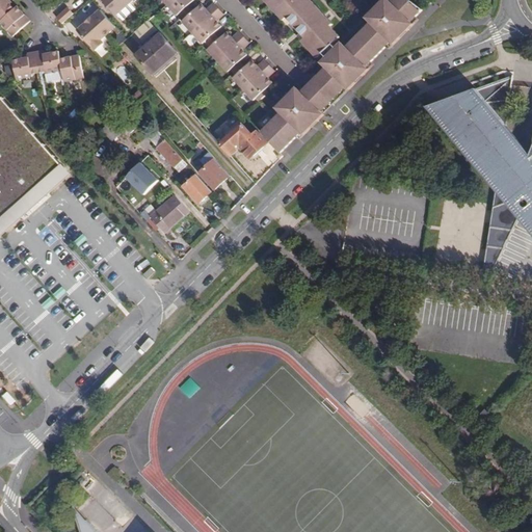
[(0,0),(0,20),(16,40),(32,25),(20,10),(16,14),(11,8),(14,6),(10,3),(8,4),(6,2),(7,0),(0,0)]
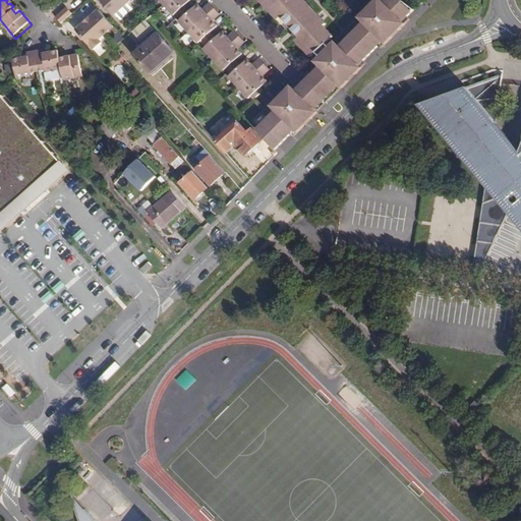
[(132,0),(101,0),(115,16),(123,9),(132,0)]
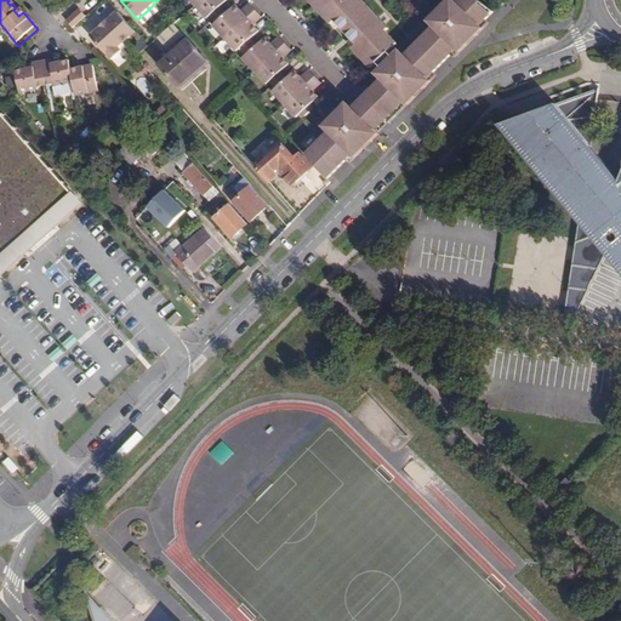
[(200,0),(195,5),(208,18),(210,16),(214,18),(222,11),(218,9),(221,6),(227,0),(200,0)]
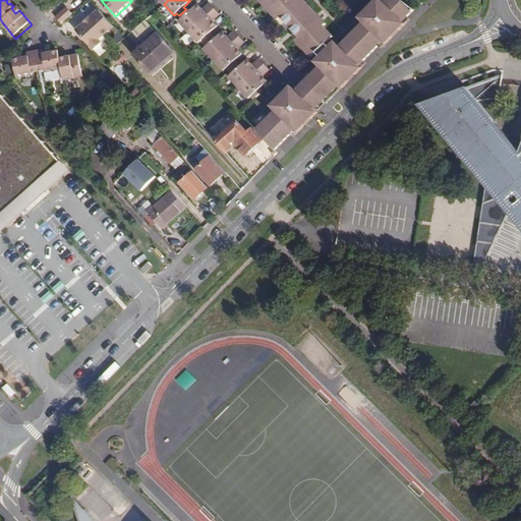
[(316,52),(327,44),(334,37),(325,26),(327,24),(304,0),(259,0),(274,15),(277,12),(280,15),(277,18),(289,32),(292,29),(299,37),(296,40),(298,42),(301,40),(304,43),(301,46),(311,57),(316,52)]
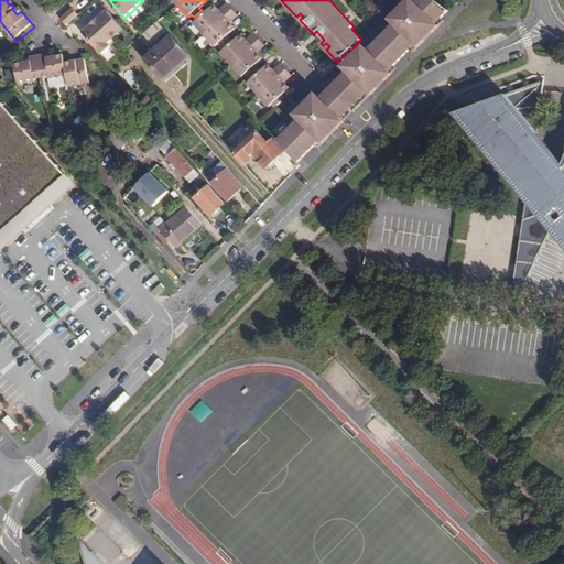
[(358,51),(347,62),(353,66),(347,72),(371,96),(392,74),(389,71),(394,66),(398,68),(413,53),(410,50),(415,45),(418,47),(440,25),(436,23),(442,18),(448,11),(437,0),(436,1),(434,0),(418,0),(415,2),(410,8),(405,3),(394,13),(400,18),(394,24),(368,51),(362,56),(358,51)]
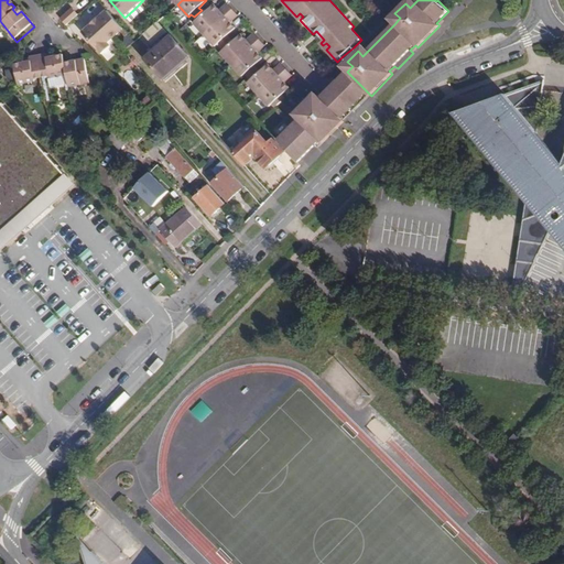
[(202,11),(202,10),(194,17),(197,21),(194,23),(204,34),(232,9),(228,3),(219,11),(215,4),(206,12),(204,14),(202,11)]
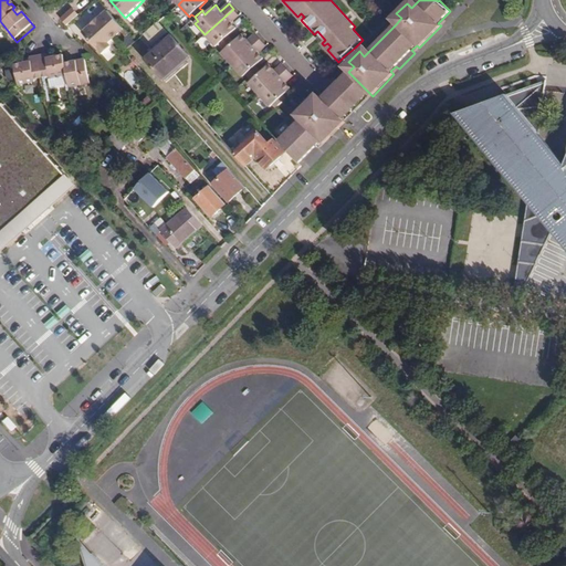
[(72,8),(60,18),(65,25),(79,14),(72,8)]
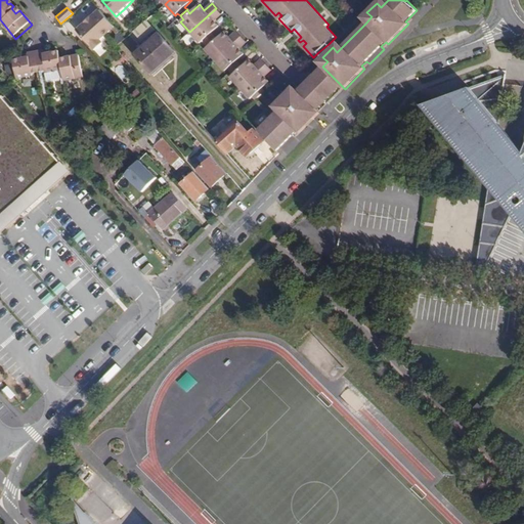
[(205,44),(212,38),(210,35),(211,33),(219,27),(214,20),(221,14),(216,8),(189,32),(200,43),(203,41),(205,44)]
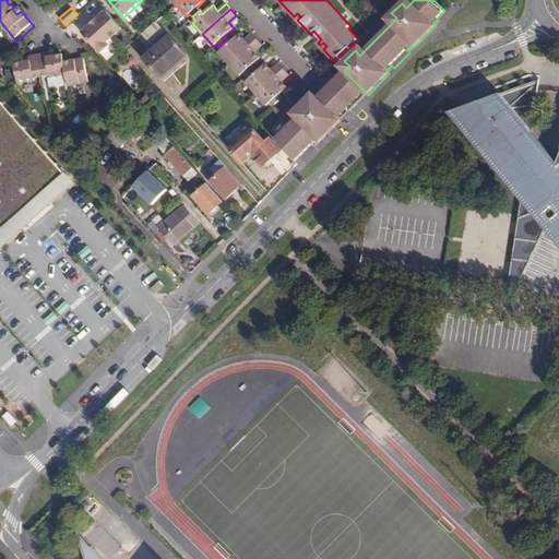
[(132,10),(123,18),(129,23),(138,15),(132,10)]
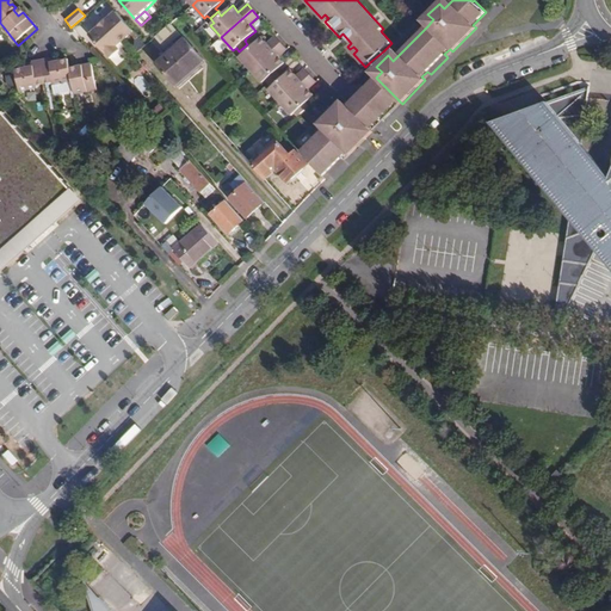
[(135,32),(117,13),(91,37),(111,60),(121,51),(118,48),(135,32)]
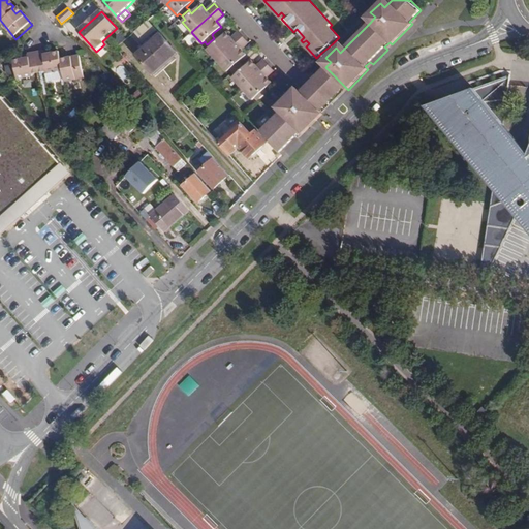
[(375,17),(370,12),(365,18),(370,23),(375,17)]
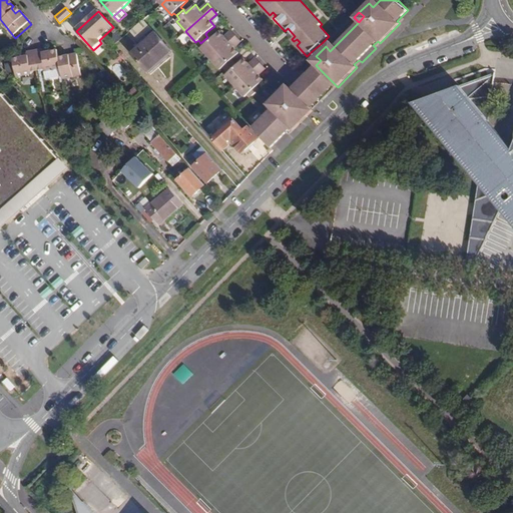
[(295,36),(288,28),(285,31),(292,39),(295,36)]
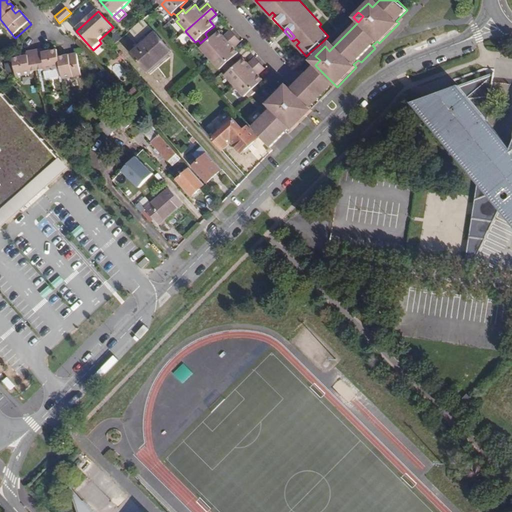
[(210,40),(207,37),(200,43),(201,43),(203,46),(201,48),(210,59),(236,36),(231,31),(224,37),(219,31),(212,38),(210,40)]
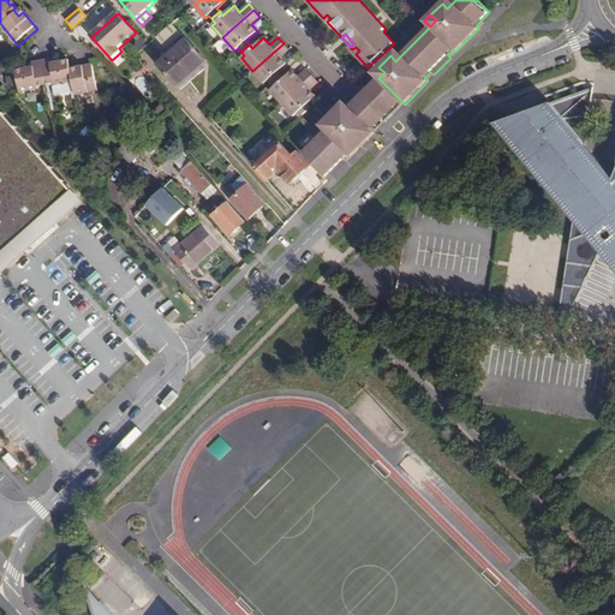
[(207,63),(186,39),(157,64),(179,87),(207,63)]
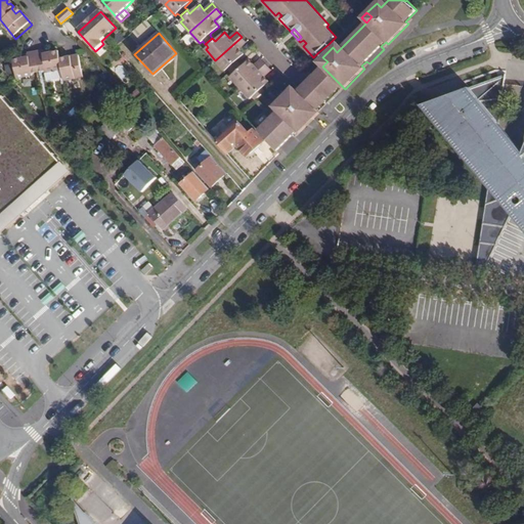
[(215,60),(225,71),(227,69),(230,72),(237,66),(234,62),(236,61),(244,54),(239,48),(247,42),(242,37),(215,60)]
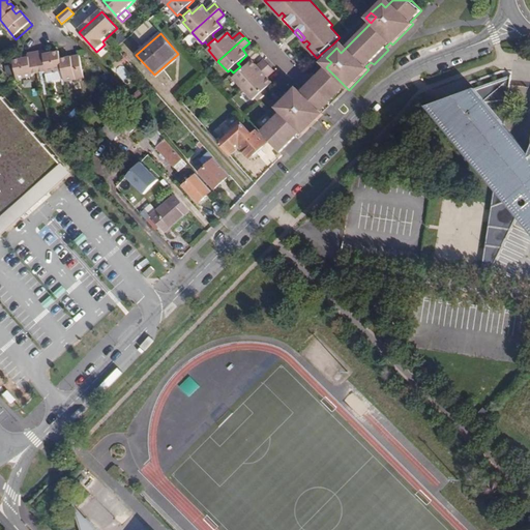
[(346,48),(342,42),(336,48),(341,53),(346,48)]
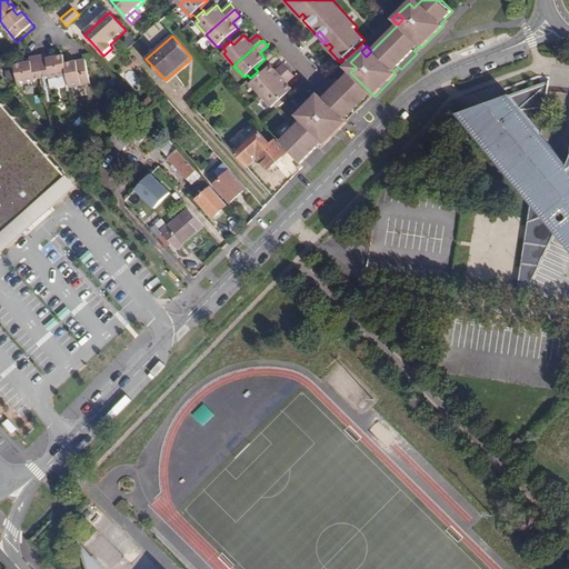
[(345,68),(350,62),(361,51),(357,48),(346,57),(340,62),(345,68)]
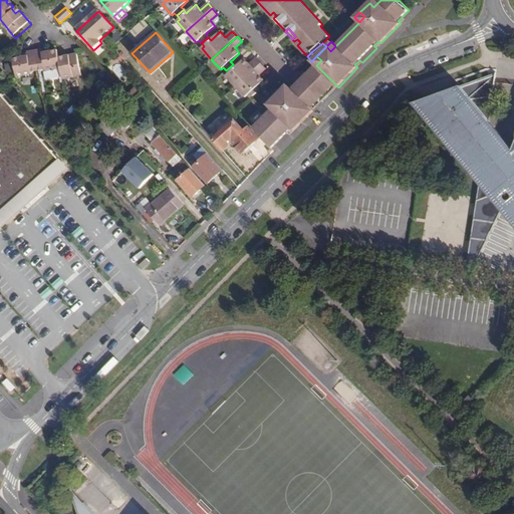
[(83,82),(83,81),(66,61),(61,62),(60,55),(59,54),(53,55),(52,53),(48,54),(48,56),(44,57),(43,53),(29,55),(30,59),(26,60),(25,58),(20,59),(20,61),(13,62),(16,80),(32,78),(32,76),(47,73),(48,75),(63,73),(65,85),(83,82)]
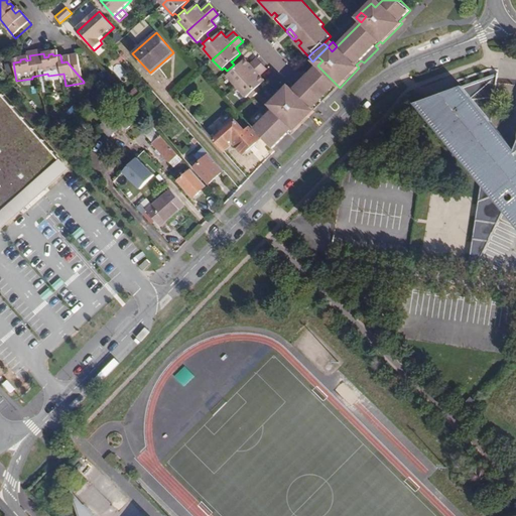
[(237,87),(262,63),(258,58),(251,65),(246,59),(238,66),(237,68),(234,65),(227,71),(230,74),(227,76),(237,87)]
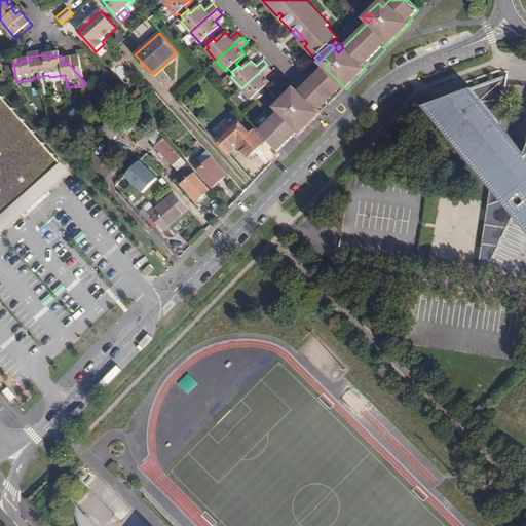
[(68,63),(85,83),(82,61),(73,62),(74,65),(71,65),(70,63),(68,63)]
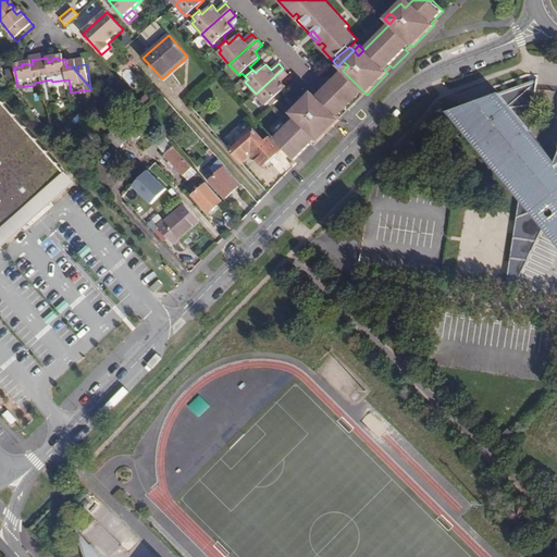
[(288,75),(283,69),(256,94),(265,106),(269,103),(272,107),(279,99),(276,96),(279,95),(286,87),(281,82),(288,75)]
